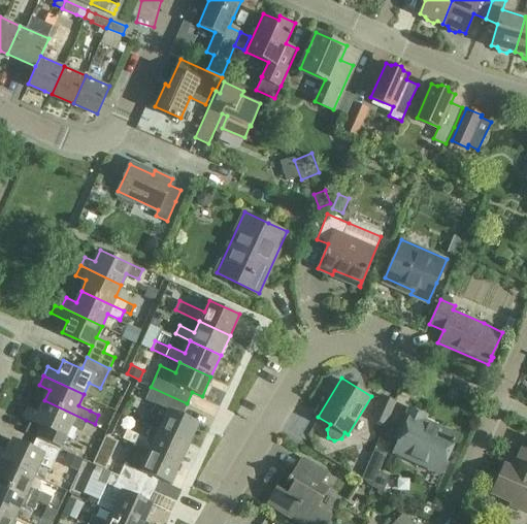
[(182,414),(187,403),(151,387),(144,398),(156,403),(151,414),(149,413),(144,422),(159,428),(189,444),(199,422),(182,414)]
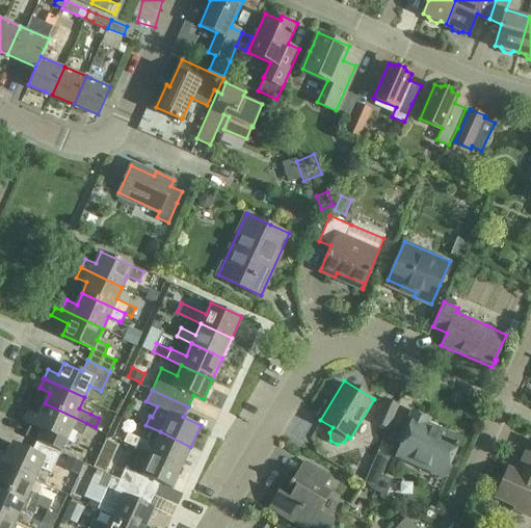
[(388,426),(389,422),(397,403),(386,398),(376,421),(388,426)]
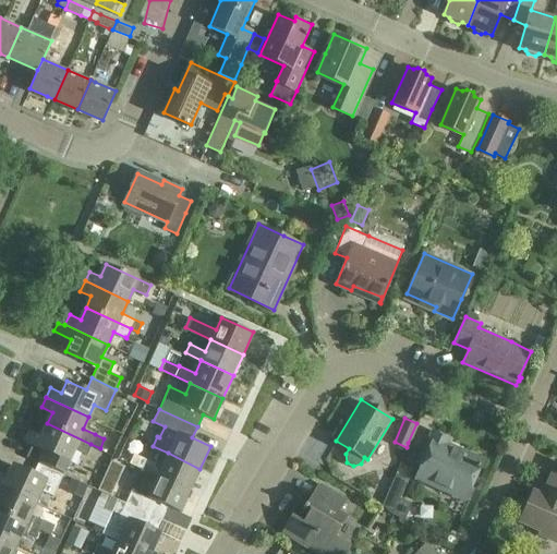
[(91,444),(47,423),(41,435),(31,430),(25,441),(45,449),(39,461),(64,472),(70,459),(69,458),(74,446),(87,452),(91,444)]
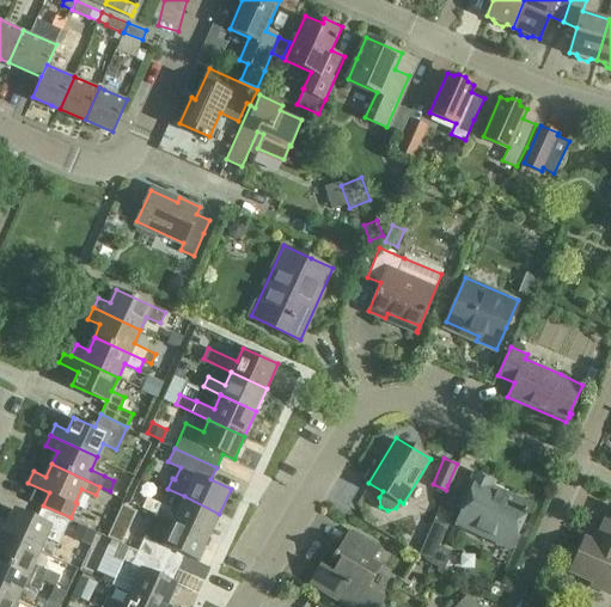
[(529,503),(490,488),(494,480),(475,472),(454,520),(511,545),(529,503)]
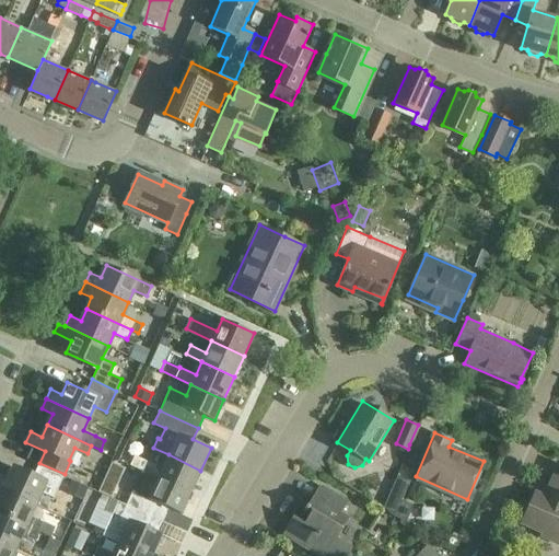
[(132,464),(143,468),(159,476),(190,491),(200,471),(169,454),(163,467),(148,460),(147,462),(136,458),(132,464)]
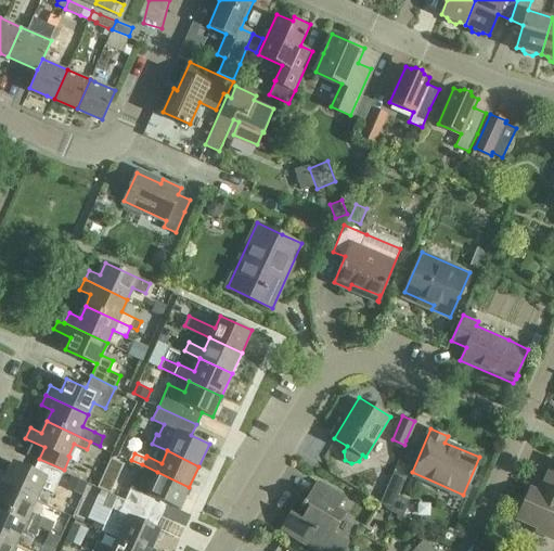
[(553,458),(539,491),(530,487),(517,517),(553,533),(553,458)]
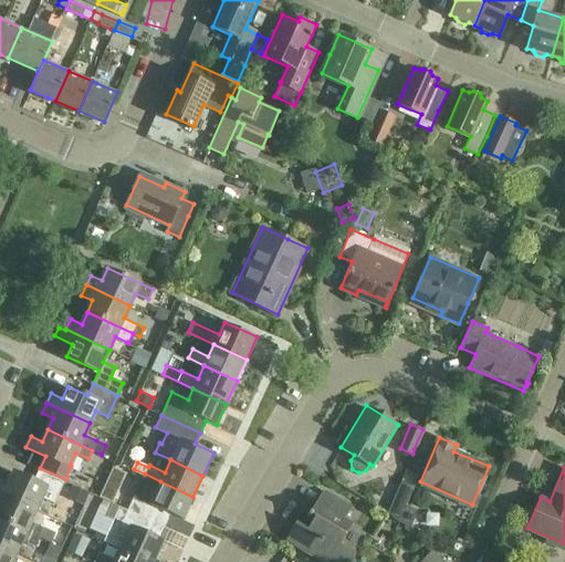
[(55,501),(65,479),(40,468),(34,480),(14,470),(8,484),(0,479),(0,490),(35,507),(42,495),(55,501)]
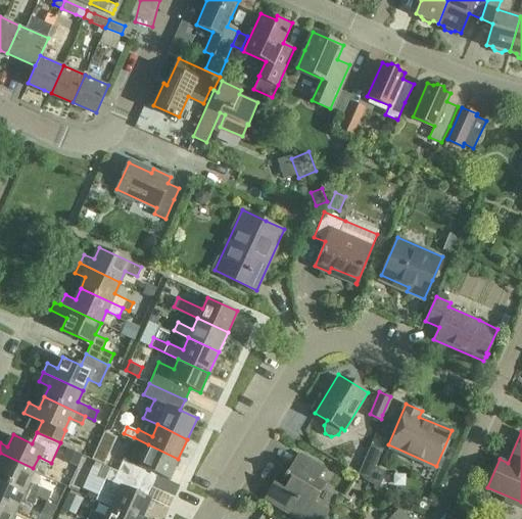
[(129,450),(126,456),(120,470),(142,480),(147,469),(169,479),(178,459),(148,444),(134,437),(129,450)]
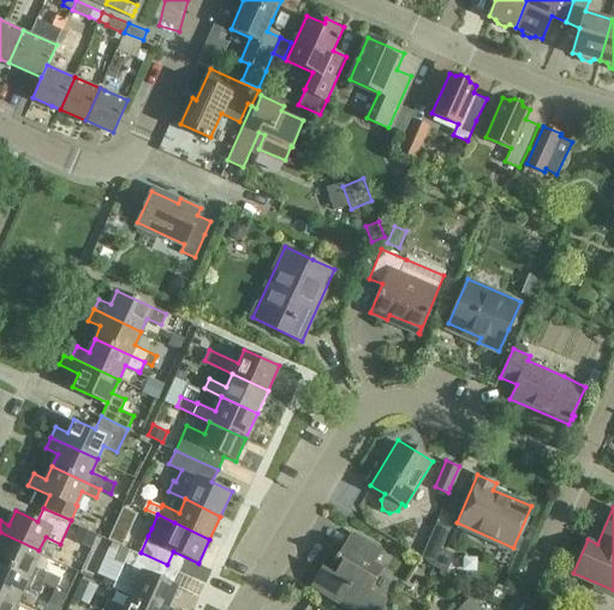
[(454,554),(440,548),(449,526),(436,520),(419,555),(431,564),(446,570),(454,554)]
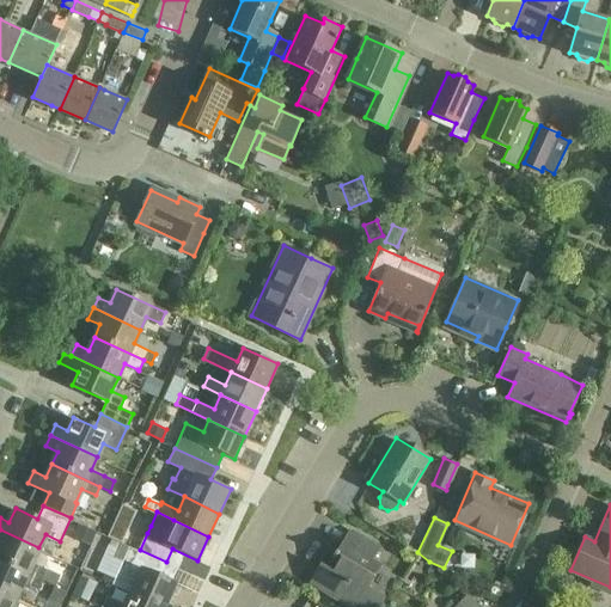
[(80,521),(73,535),(90,544),(97,531),(80,521)]
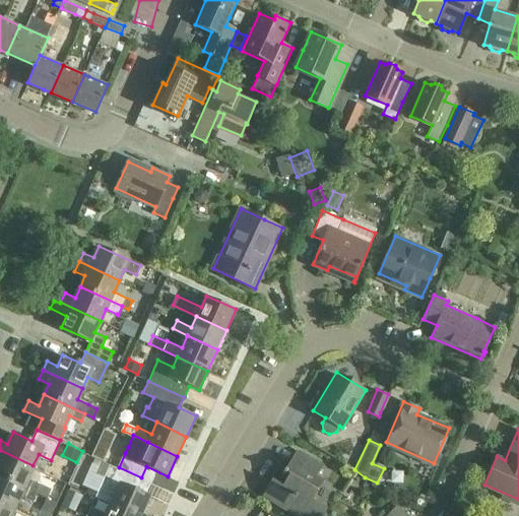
[(98,444),(92,454),(105,459),(109,450),(98,444)]
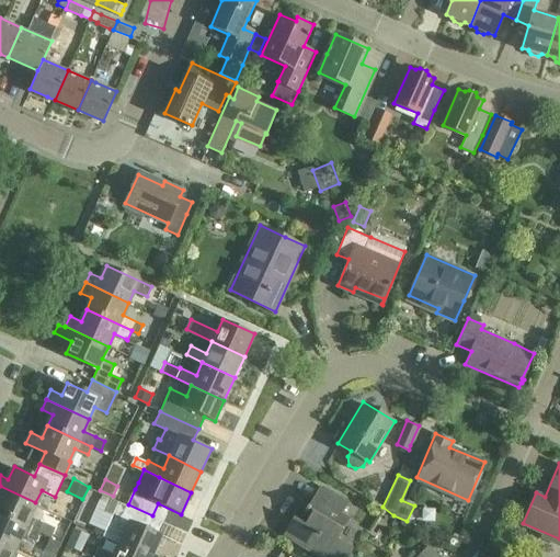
[(346,556),(354,546),(338,535),(349,518),(341,513),(349,501),(322,485),(300,521),(295,518),(284,534),(321,556),(346,556)]
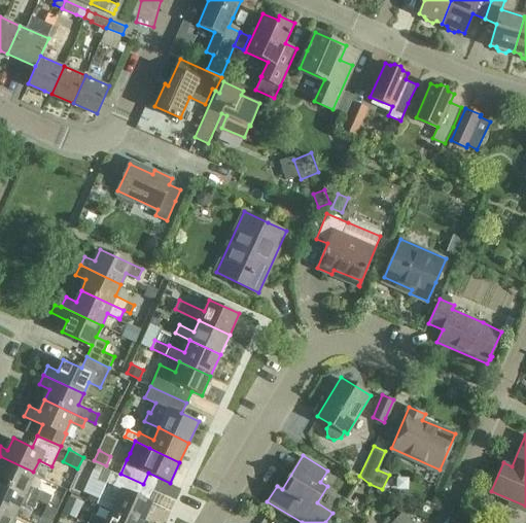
[(53,494),(40,489),(28,484),(33,472),(0,456),(0,481),(37,498),(48,503),(53,494)]
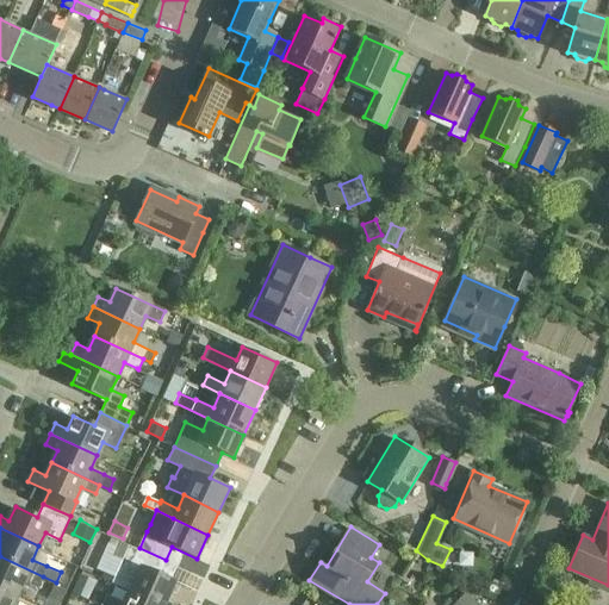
[(160,573),(166,560),(140,548),(129,543),(122,540),(119,546),(110,541),(98,566),(117,574),(113,581),(130,588),(165,604),(176,581),(160,573)]
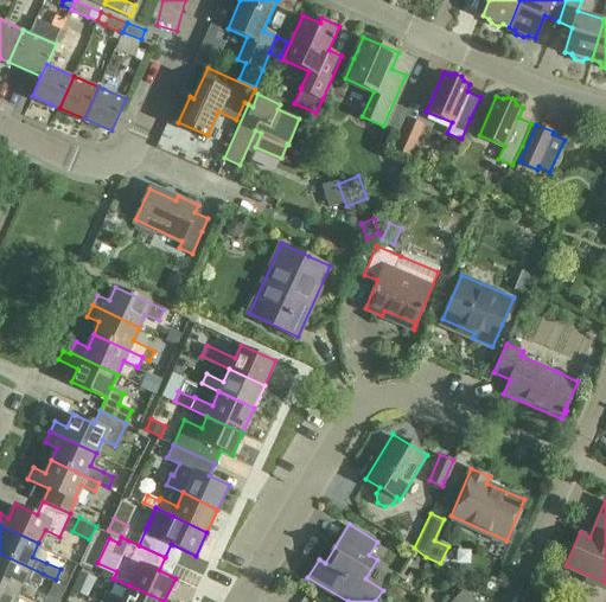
[(23,577),(37,583),(38,584),(43,574),(0,554),(0,581),(17,589),(23,577)]
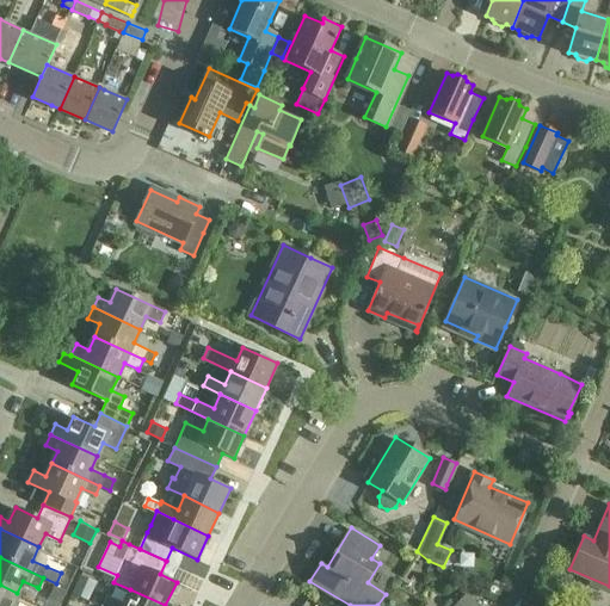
[(81,574),(74,592),(82,597),(90,599),(97,581),(81,574)]
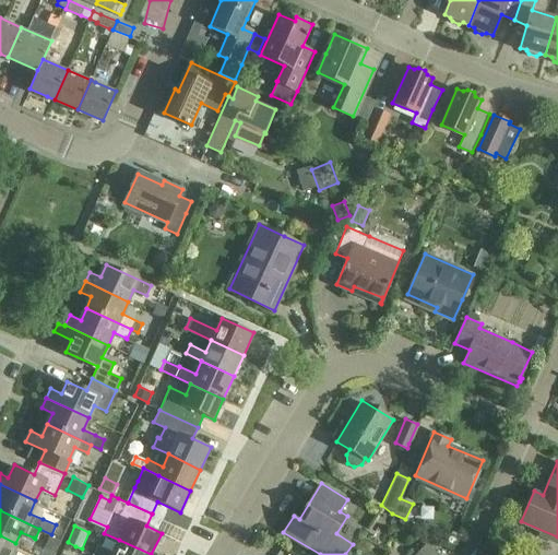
[(452,531),(448,541),(458,545),(462,535),(452,531)]
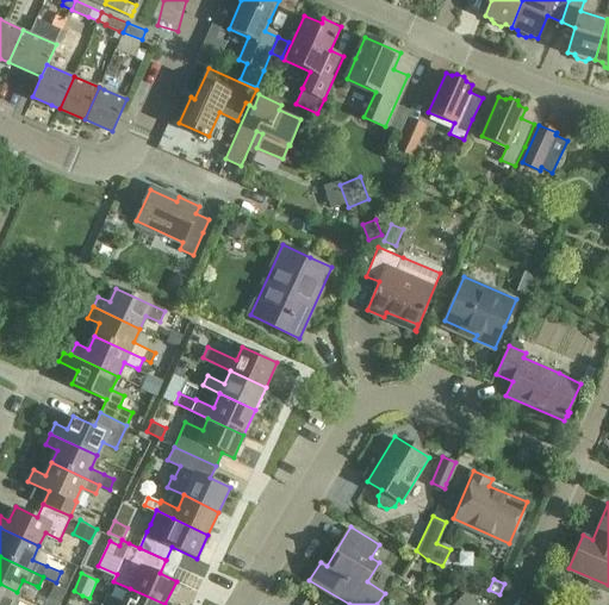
[(56,582),(50,596),(62,602),(68,588),(56,582)]
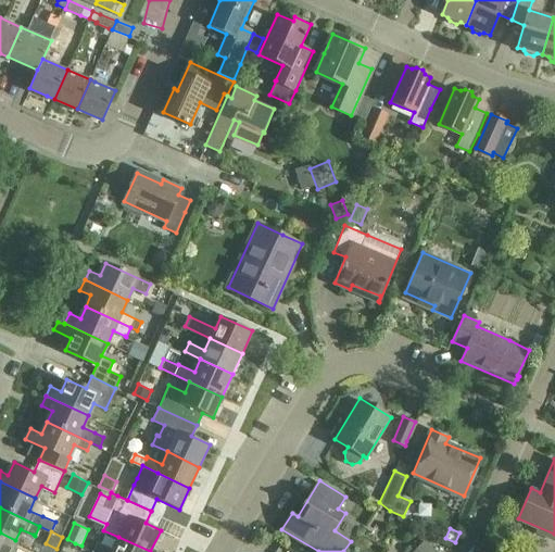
[(10,551),(15,540),(0,532),(0,551),(10,551)]
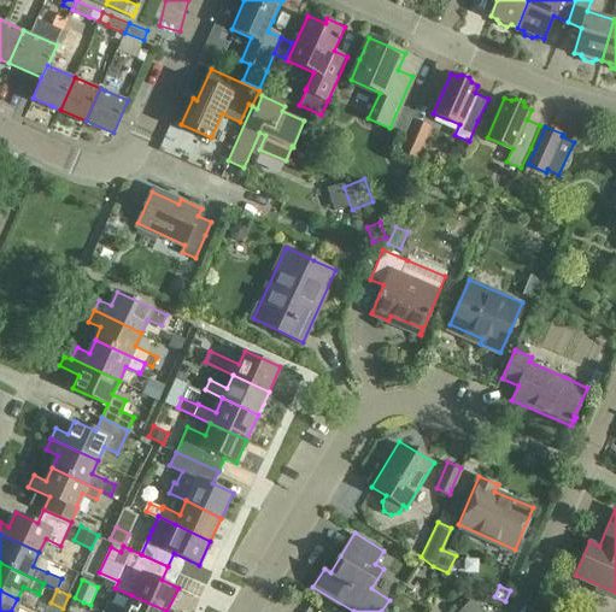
[(166,611),(132,595),(125,608),(107,600),(103,611),(166,611)]
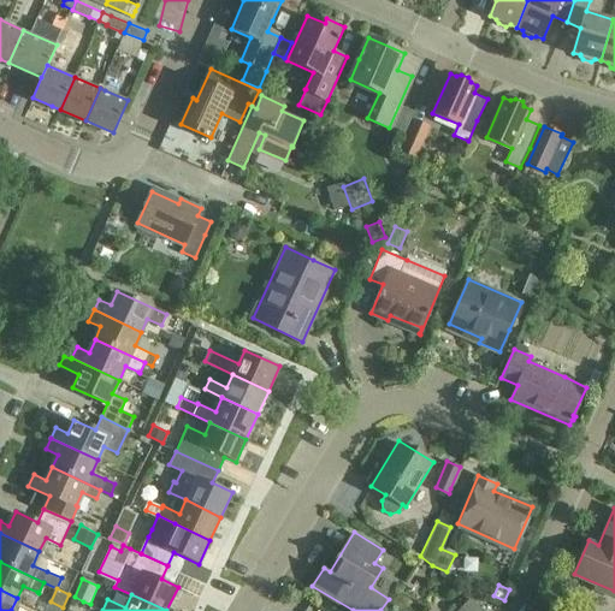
[(485,610),(469,598),(457,610),(485,610)]
